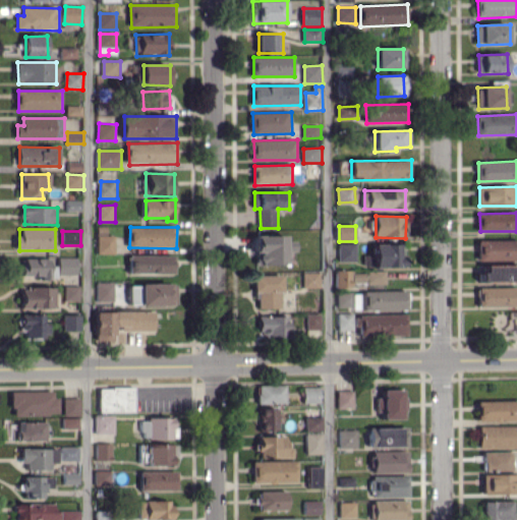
[(288,236),(257,236),(256,265),(288,266),(288,252),(296,252),(296,242),(287,242),(288,236)]
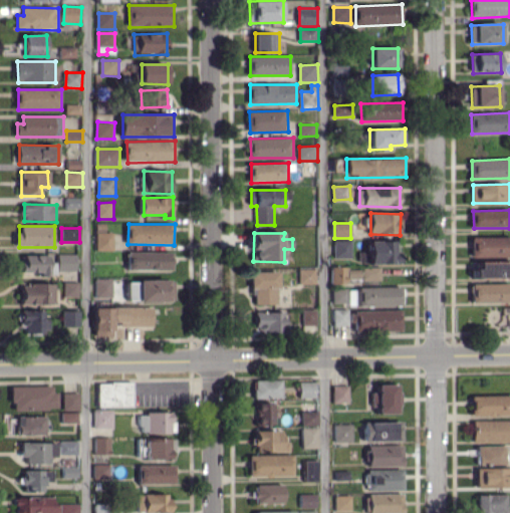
[(509,237),(473,238),(474,258),(509,257),(509,237)]
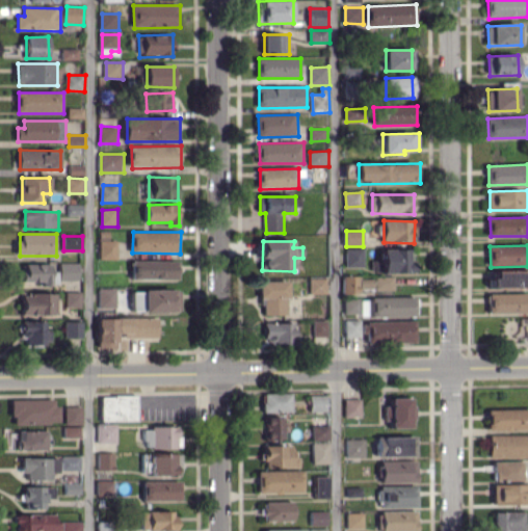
[(349,268),(366,268),(366,249),(348,249),(349,268)]
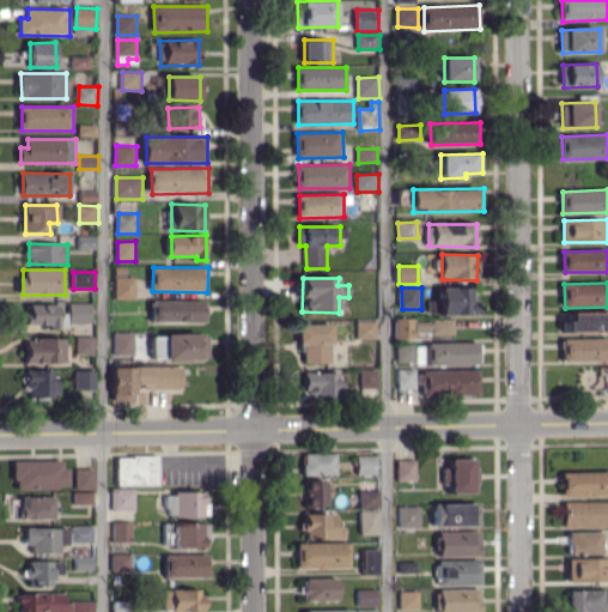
[(475,289),(442,288),(442,301),(431,301),(431,315),(480,315),(480,301),(475,301),(475,289)]
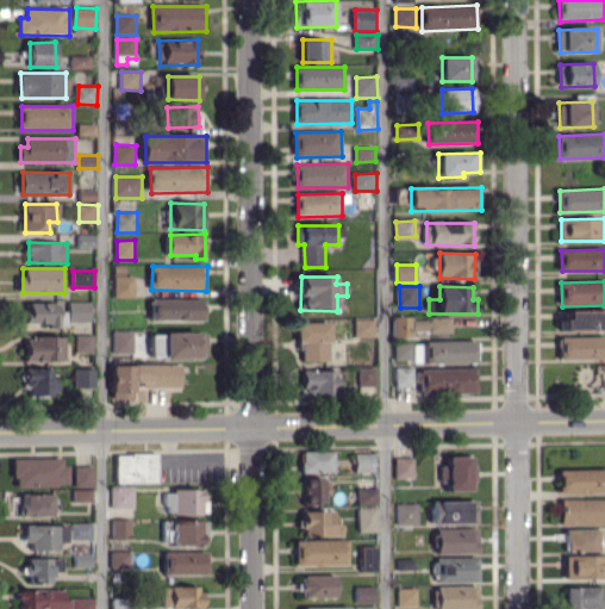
[(206,300),(154,299),(154,321),(206,322),(206,300)]
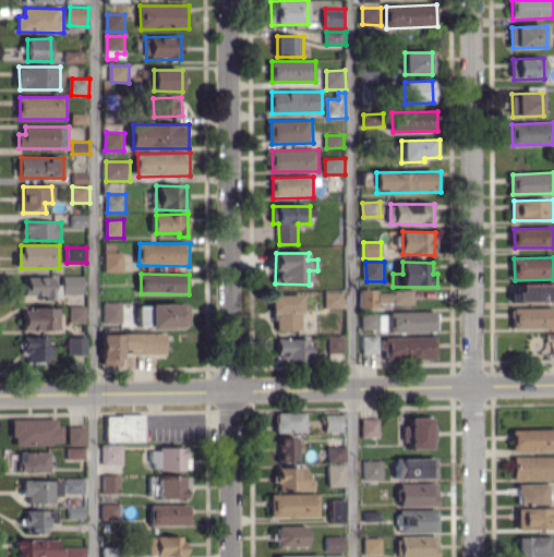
[(85,276),(64,277),(65,295),(85,295),(85,276)]
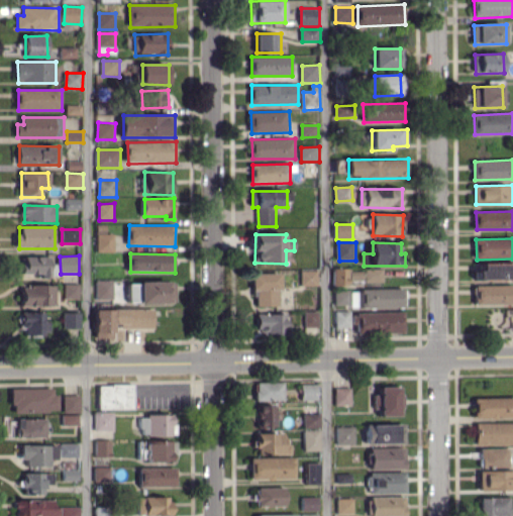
[(23,275),(41,274),(41,279),(50,279),(49,258),(22,258),(23,275)]
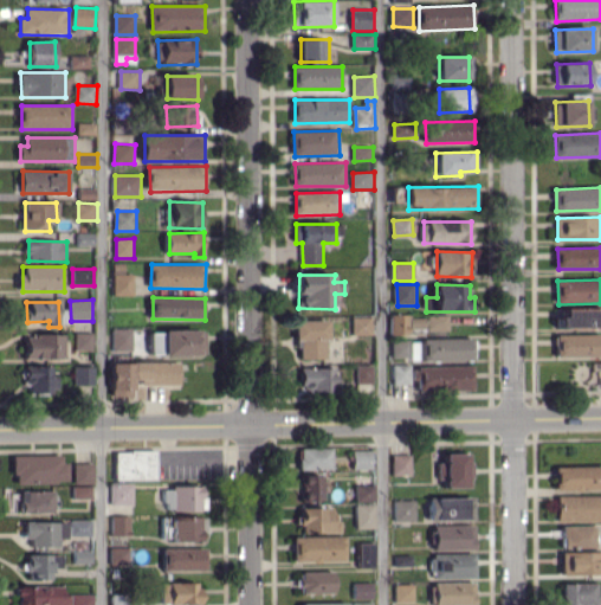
[(600,309),(562,310),(562,329),(600,328),(600,309)]
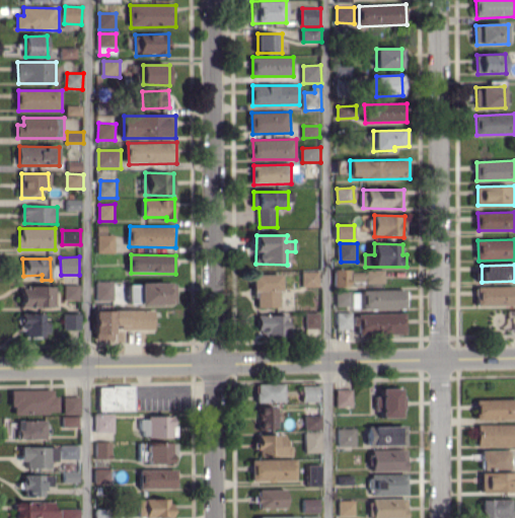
[(337,287),(351,287),(351,282),(367,282),(367,271),(338,271),(337,287)]
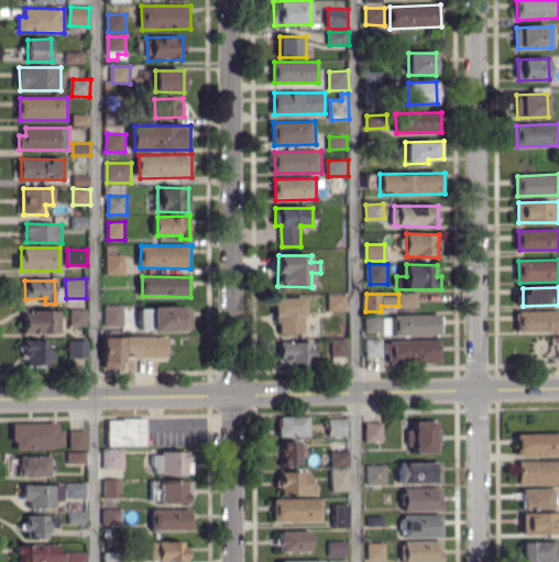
[(348,295),(330,296),(330,311),(349,311),(348,295)]
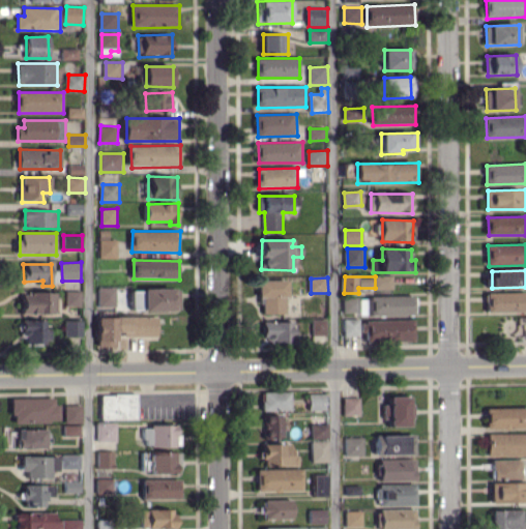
[(289,281),(261,281),(261,298),(265,298),(264,314),(288,315),(289,281)]
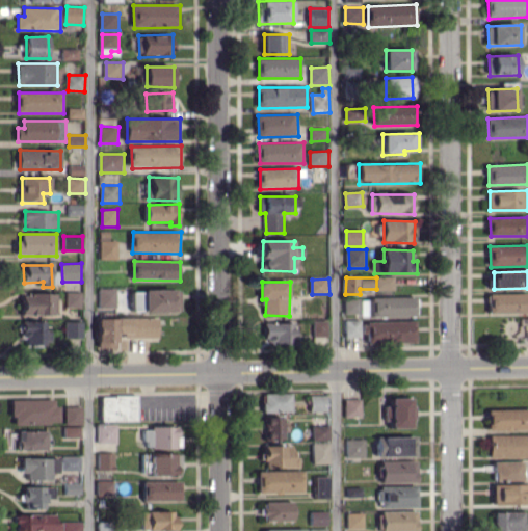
[(119,289),(101,289),(101,309),(120,308),(119,289)]
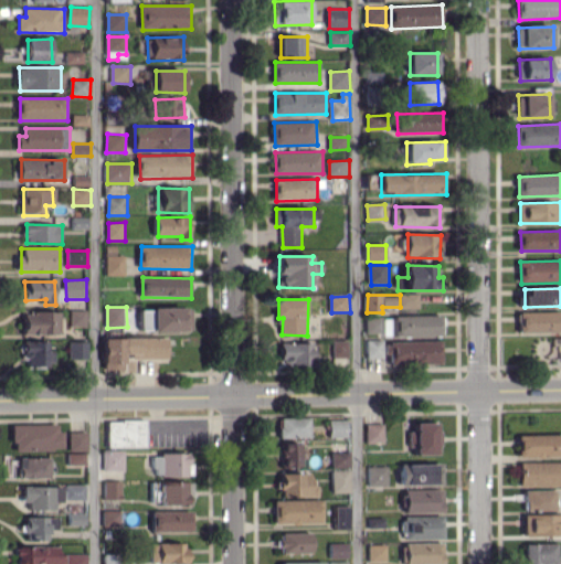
[(193,331),(192,308),(143,309),(143,332),(193,331)]
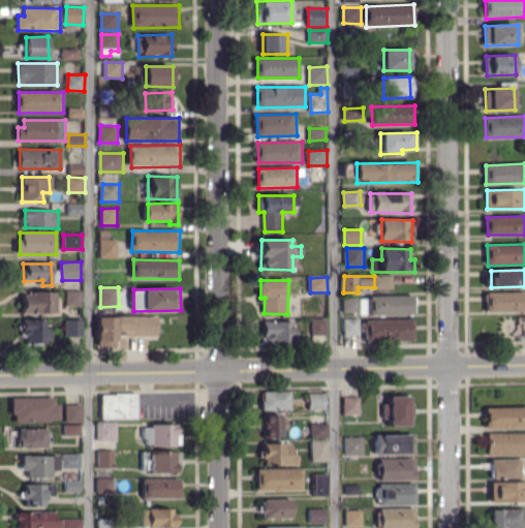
[(83,291),(68,290),(67,306),(83,306),(83,291)]
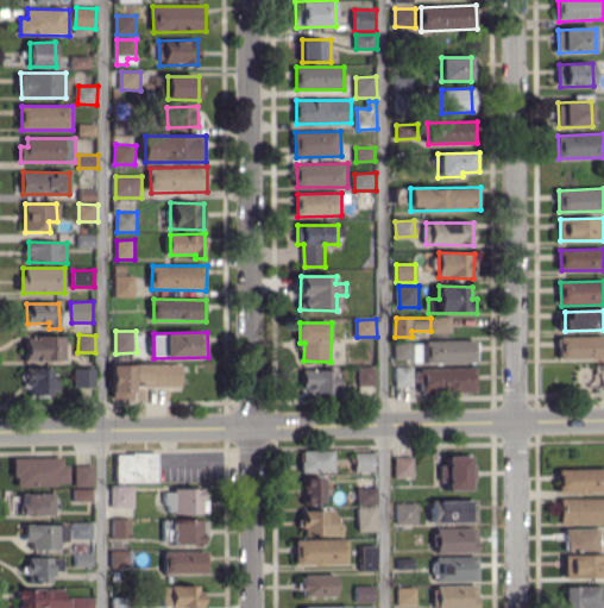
[(27,361),(63,362),(63,337),(27,337),(27,361)]
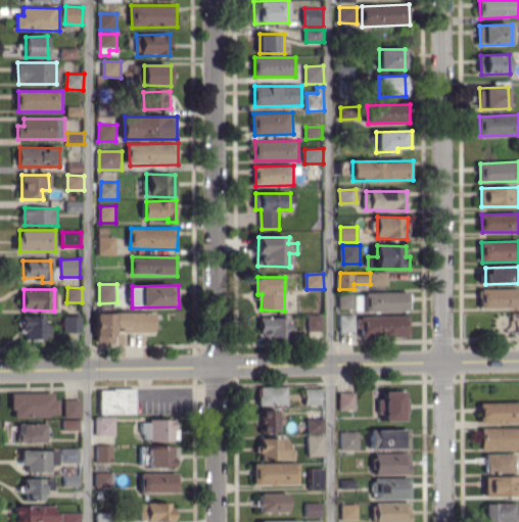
[(518,289),(482,289),(482,309),(518,307),(518,289)]
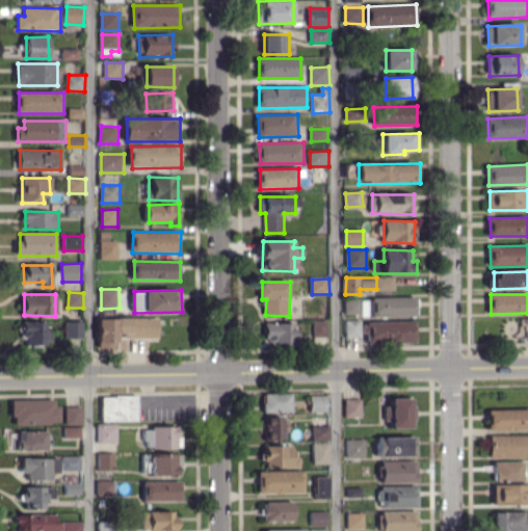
[(373,317),(419,317),(419,297),(373,298),(373,317)]
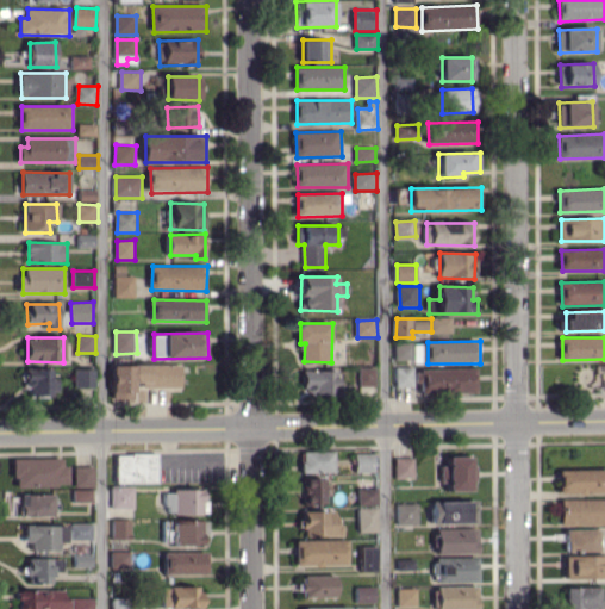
[(398,359),(423,360),(423,345),(399,345),(398,359)]
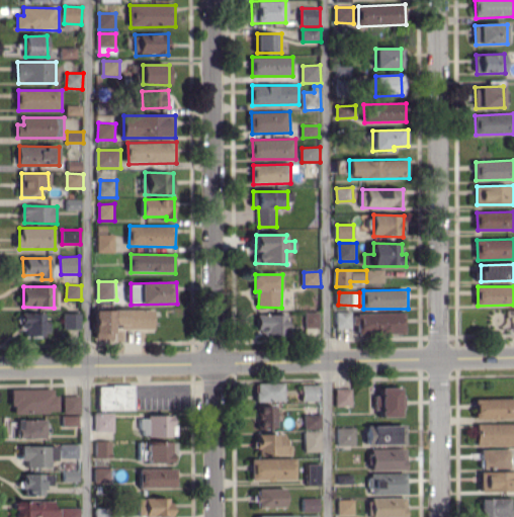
[(97,310),(96,339),(115,339),(115,328),(156,329),(156,311),(97,310)]
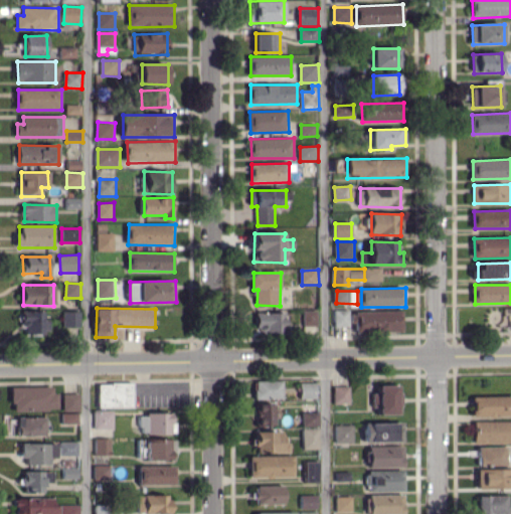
[(351,310),(336,310),(336,328),(351,327),(351,310)]
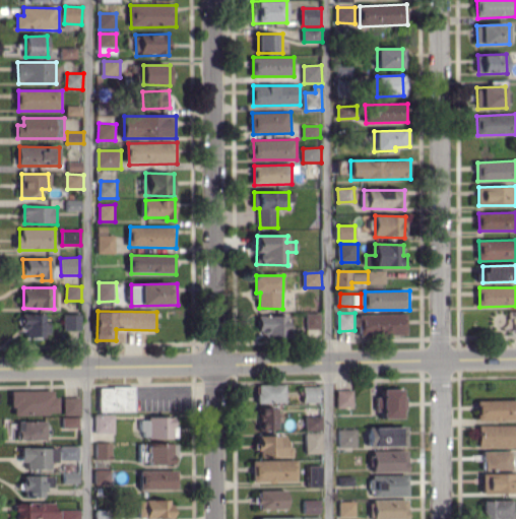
[(47,315),(24,314),(24,337),(52,337),(52,323),(47,323),(47,315)]
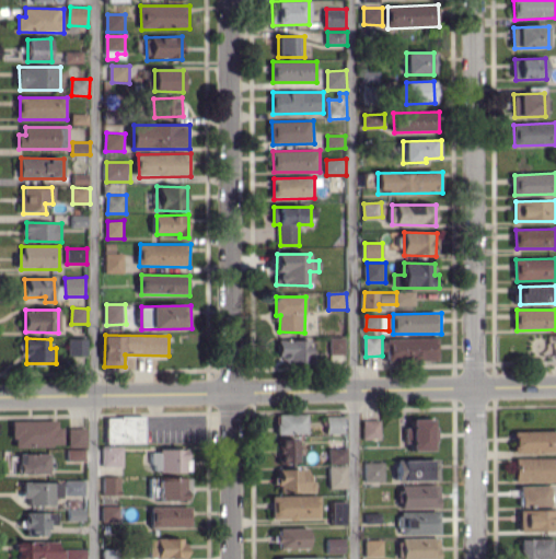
[(332,339),(333,356),(348,354),(347,338),(332,339)]
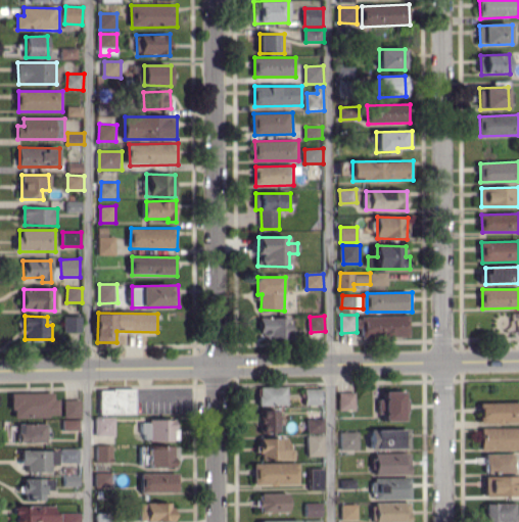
[(410,336),(410,316),(362,317),(363,337),(410,336)]
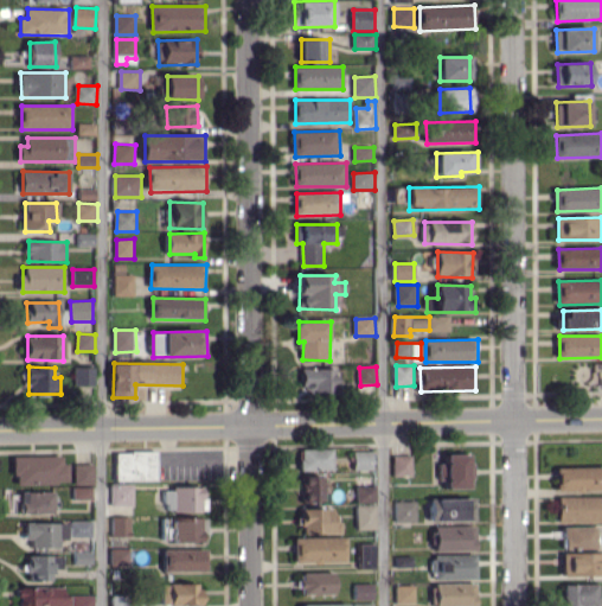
[(76,387),(97,387),(97,368),(76,368),(76,387)]
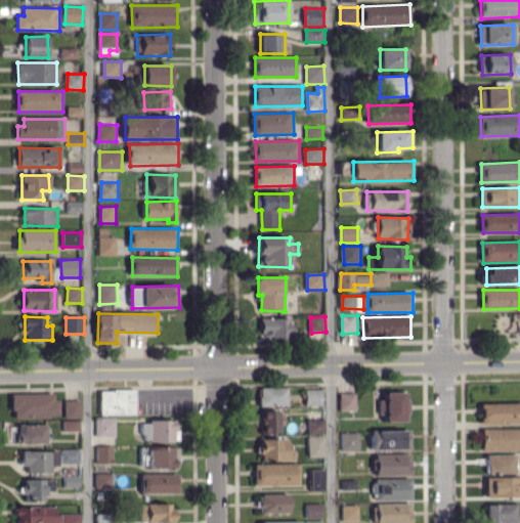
[(262,319),(263,340),(292,340),(292,318),(262,319)]
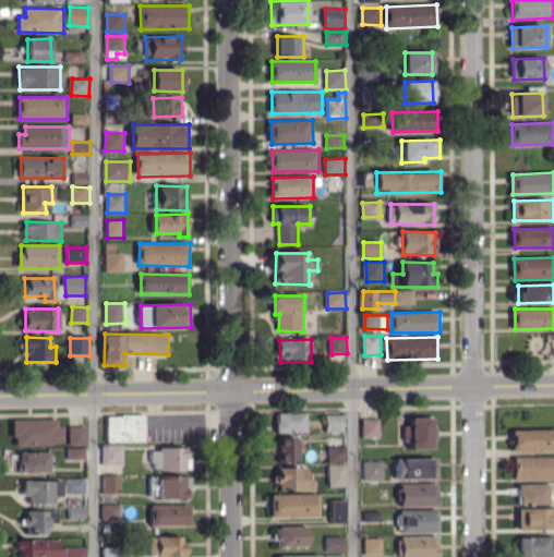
[(308,413),(278,414),(278,433),(309,432),(308,413)]
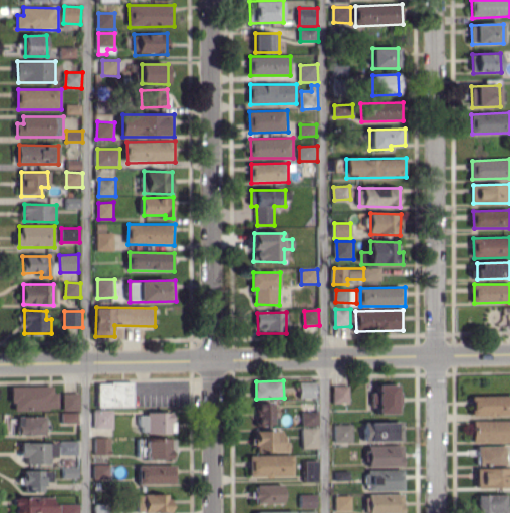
[(317,399),(317,382),(301,382),(302,399),(317,399)]
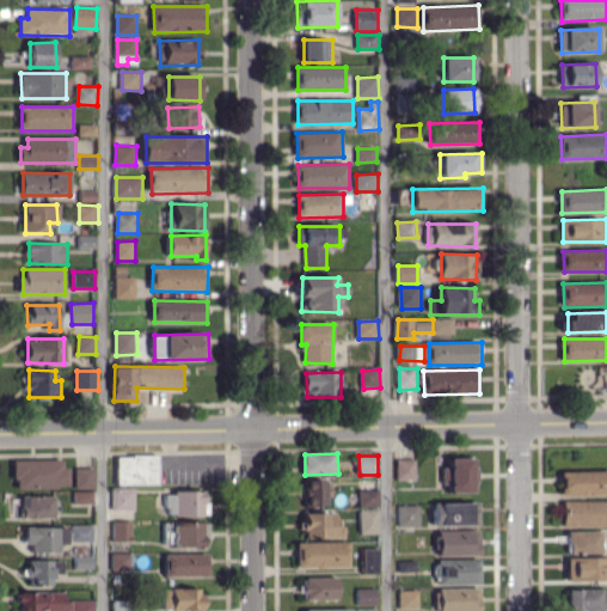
[(120,486),(160,486),(160,457),(120,457),(120,486)]
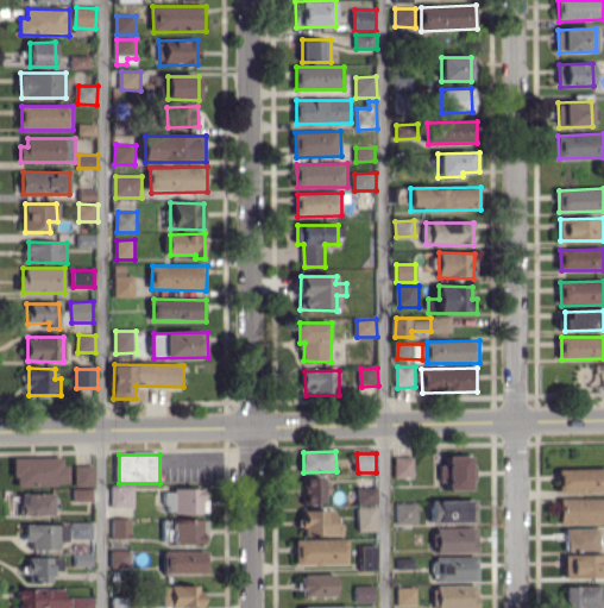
[(474,490),(474,456),(450,457),(450,465),(442,465),(444,482),(450,482),(450,491),(474,490)]
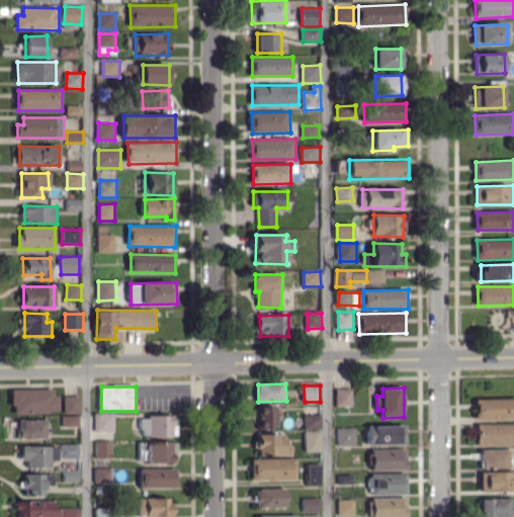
[(354,406),(353,389),(338,390),(339,407),(354,406)]
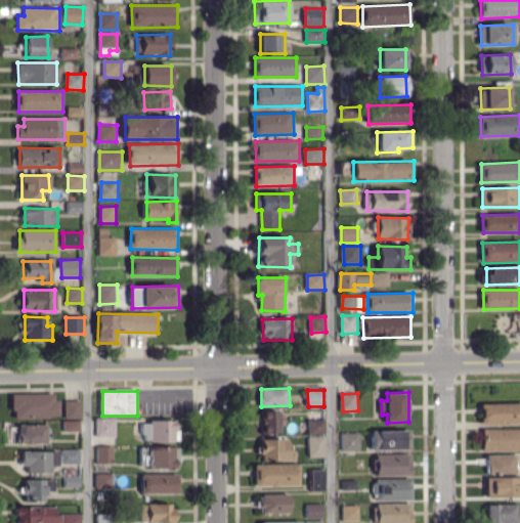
[(59,418),(59,394),(14,395),(14,419),(59,418)]
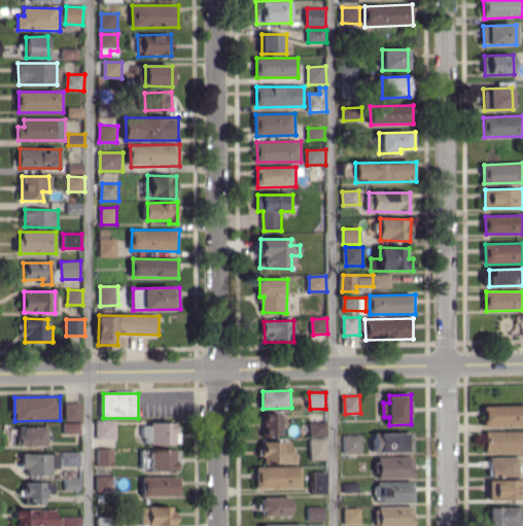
[(83,404),(67,404),(67,421),(83,421),(83,404)]
